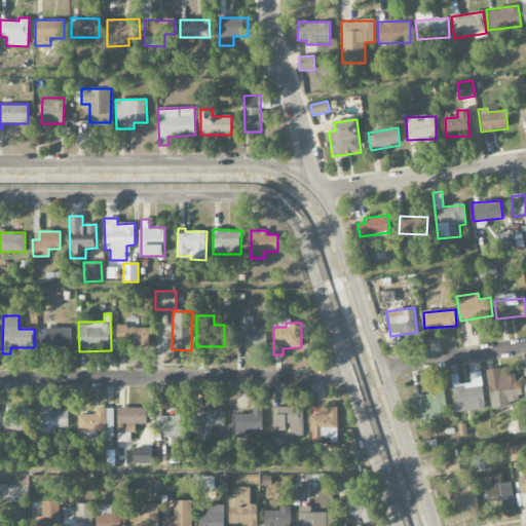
[(266,327),(252,328),(252,325),(238,325),(238,347),(267,347),(266,327)]
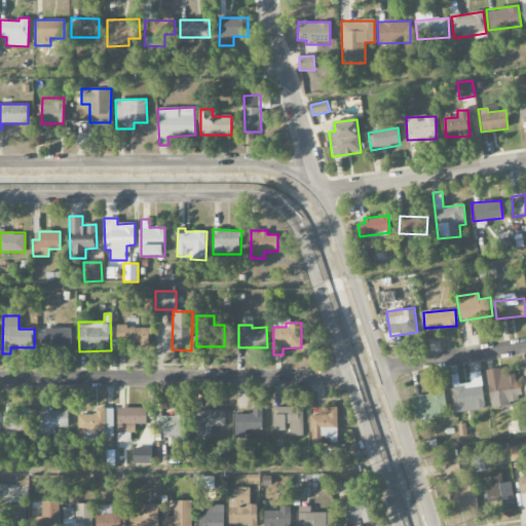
[(152,328),(117,327),(117,345),(151,346),(152,328)]
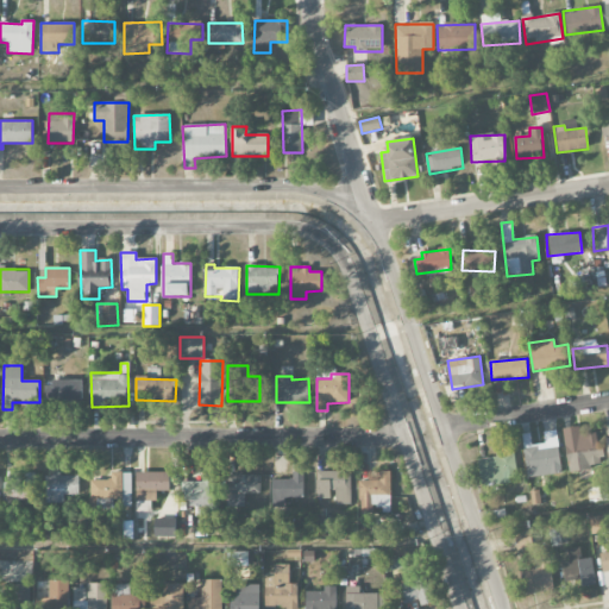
[(82,381),(45,381),(44,402),(82,403),(82,381)]
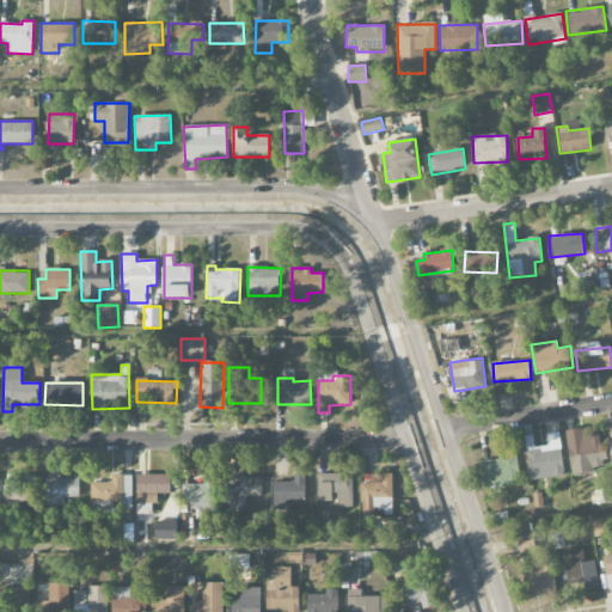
[(564,475),(560,432),(545,434),(548,446),(534,447),(533,436),(525,438),(530,479),(564,475)]
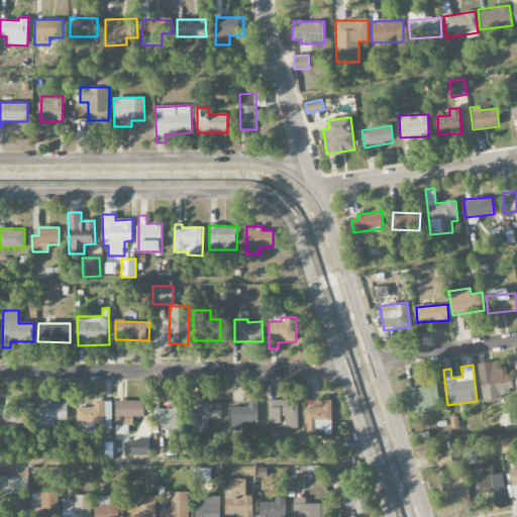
[(480,376),(481,398),(513,397),(512,374),(480,376)]
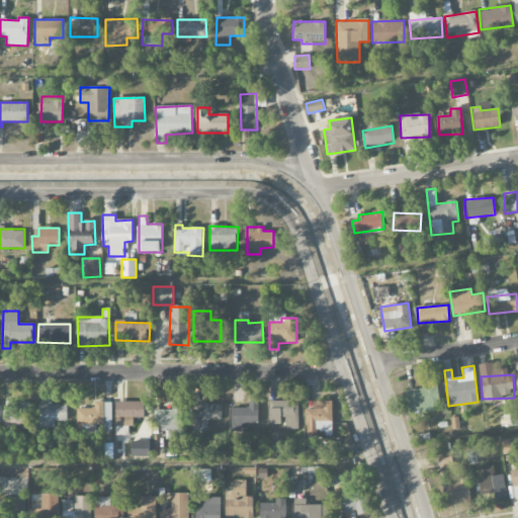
[(440,410),(438,385),(407,389),(409,413),(440,410)]
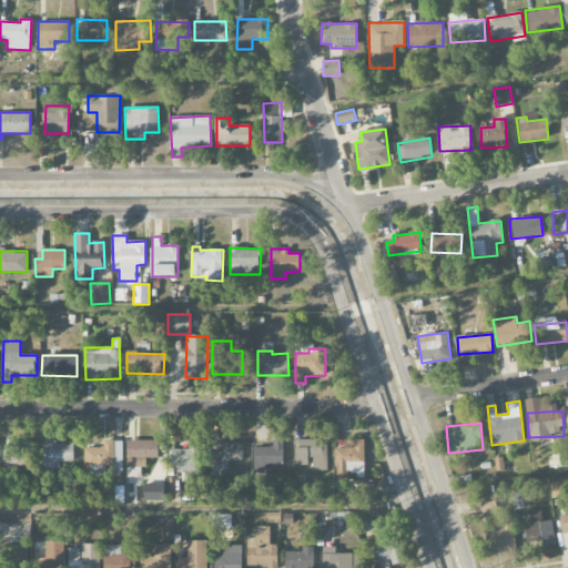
[(254,447),(253,473),(265,473),(265,465),(283,465),(283,440),(273,439),(273,447),(254,447)]
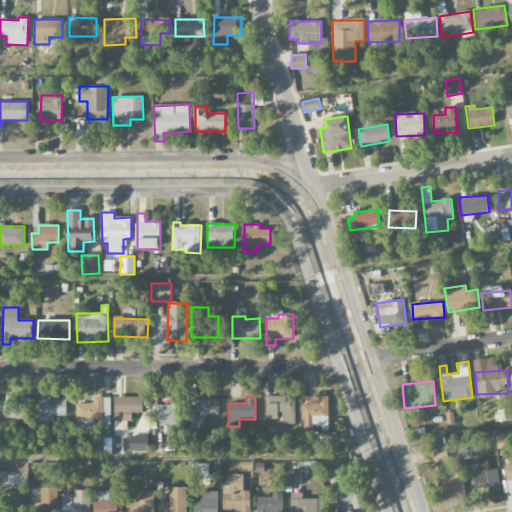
[(76,404),(77,427),(111,427),(110,397),(93,398),(93,404),(76,404)]
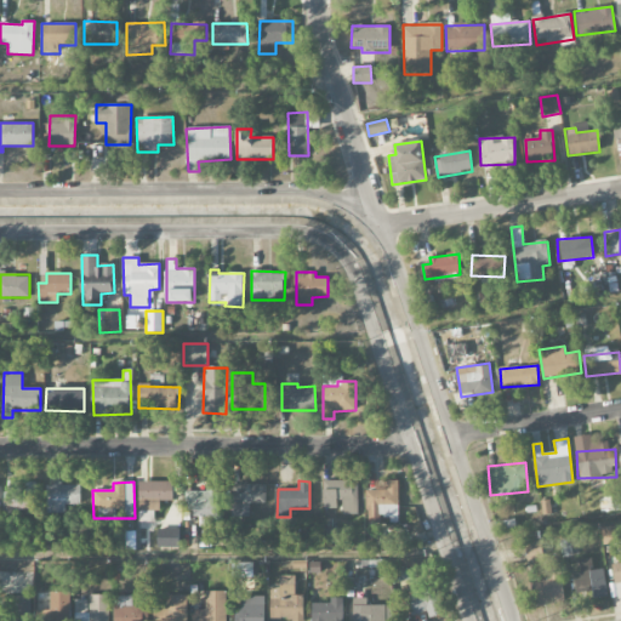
[(172,482),(140,482),(140,511),(159,511),(159,501),(174,501),(172,482)]
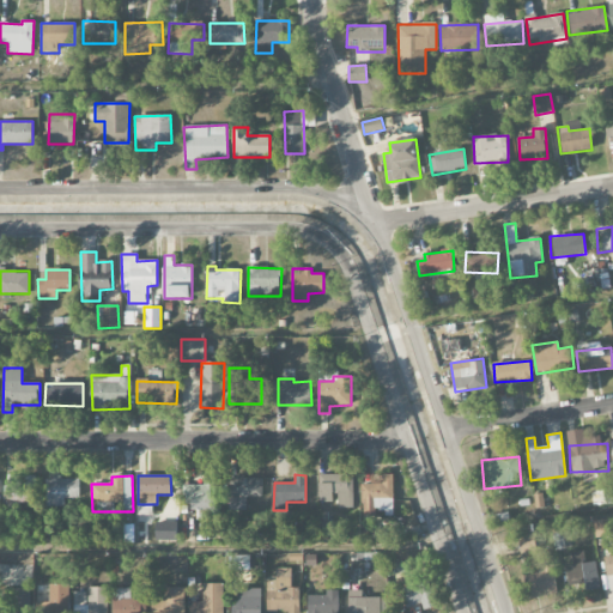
[(214,475),(204,475),(204,485),(183,485),(183,509),(214,509),(214,475)]
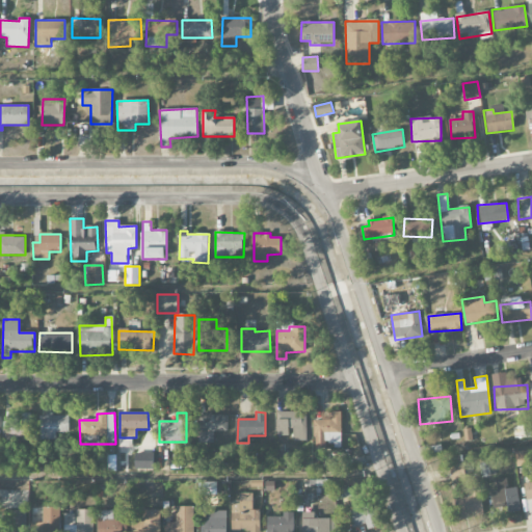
[(307,413),(276,413),(276,436),(291,436),(291,440),(307,440),(307,413)]
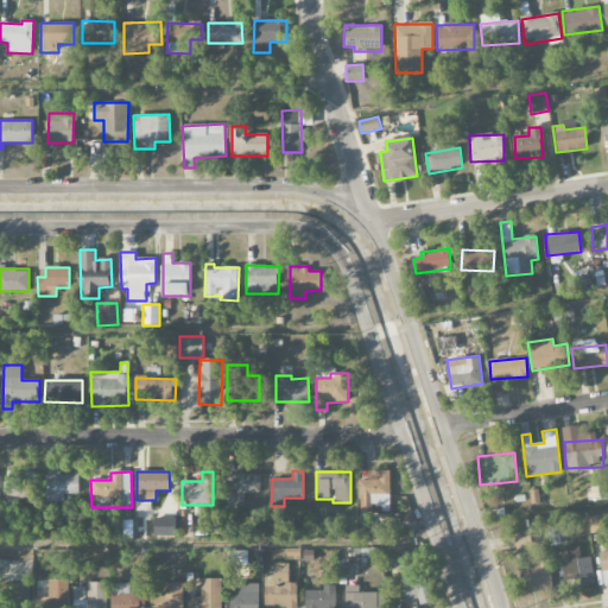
[(390,472),(380,472),(380,480),(359,481),(359,513),(373,513),(373,508),(391,508),(390,472)]
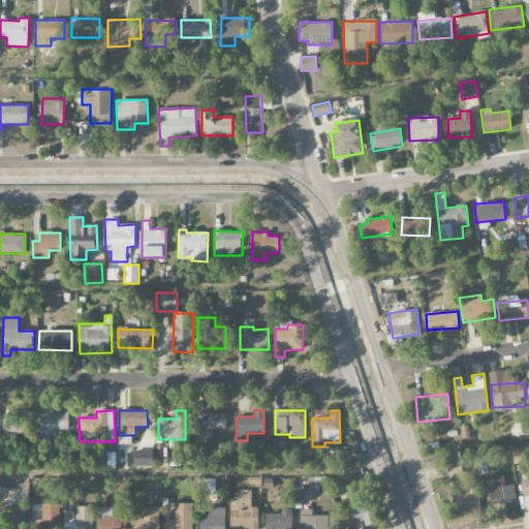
[(3,419),(3,435),(30,434),(29,411),(17,411),(17,418),(3,419)]
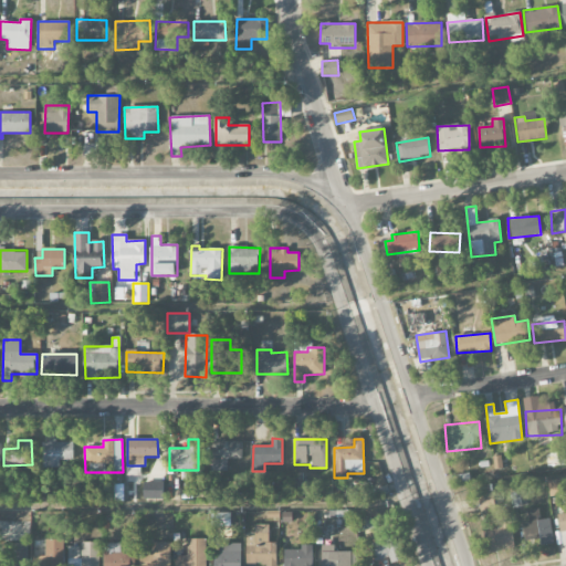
[(73,442),(42,441),(41,468),(61,468),(61,462),(73,462),(73,442)]
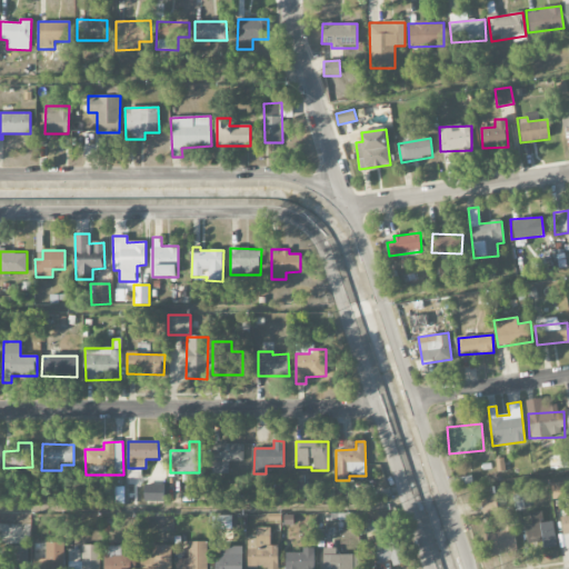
[(228,461),(243,462),(243,443),(212,443),(212,475),(228,475),(228,461)]
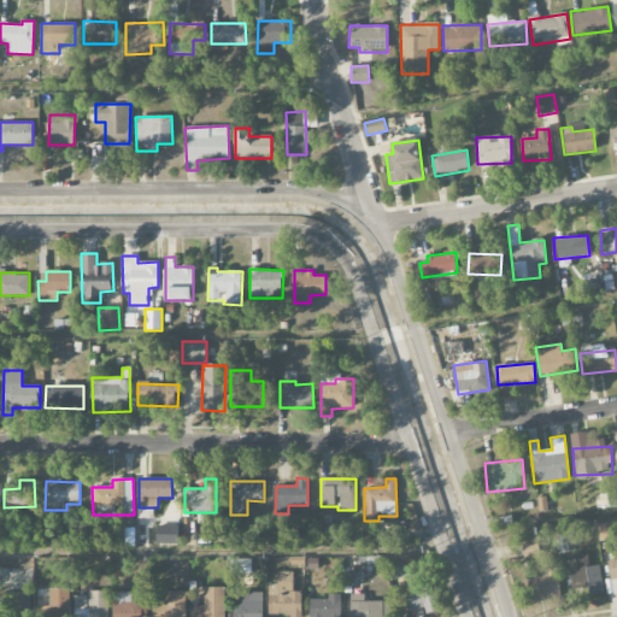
[(178,527),(158,526),(157,544),(178,545),(178,527)]
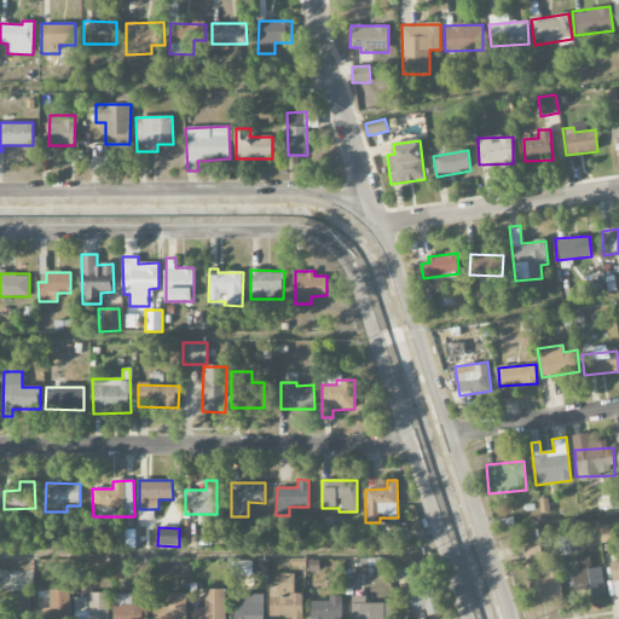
[(526,560),(542,557),(538,537),(522,539),(526,560)]
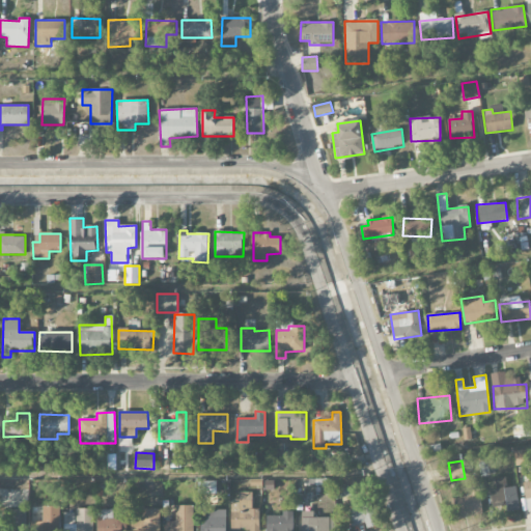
[(507,510),(520,509),(516,485),(507,486),(506,477),(494,478),(495,490),(488,490),(491,507),(507,505),(507,510)]
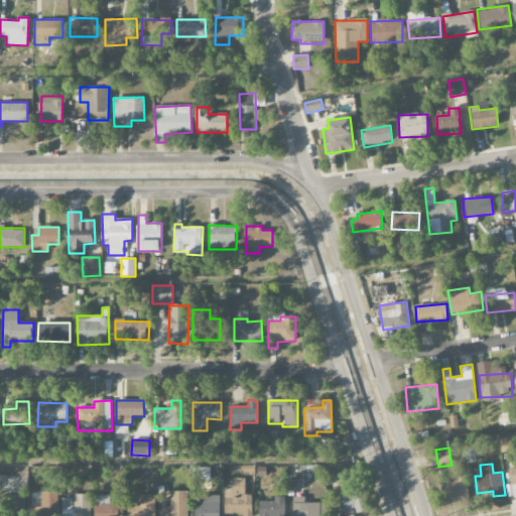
[(515,467),(507,469),(509,486),(515,485),(515,467)]
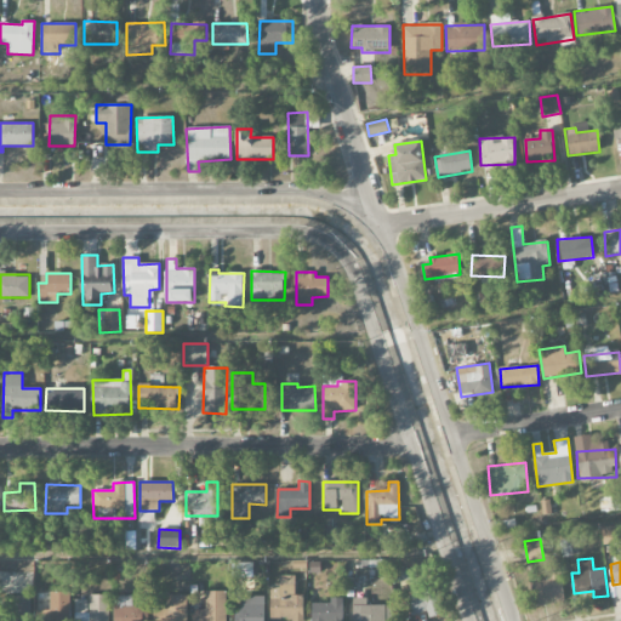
[(392,574),(393,584),(416,579),(415,569),(392,574)]
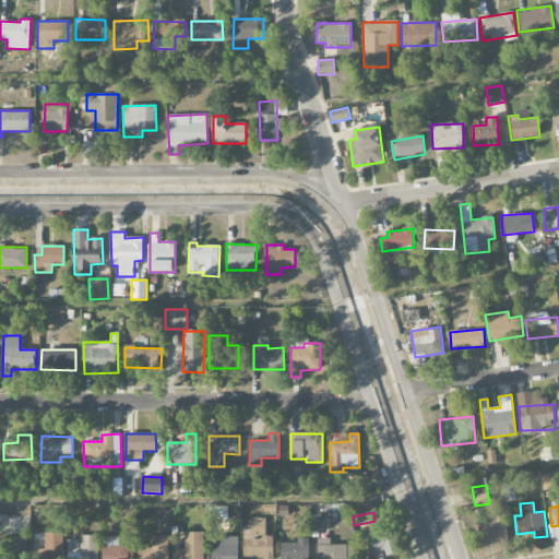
[(495,522),(476,523),(476,545),(508,543),(507,515),(495,516),(495,522)]
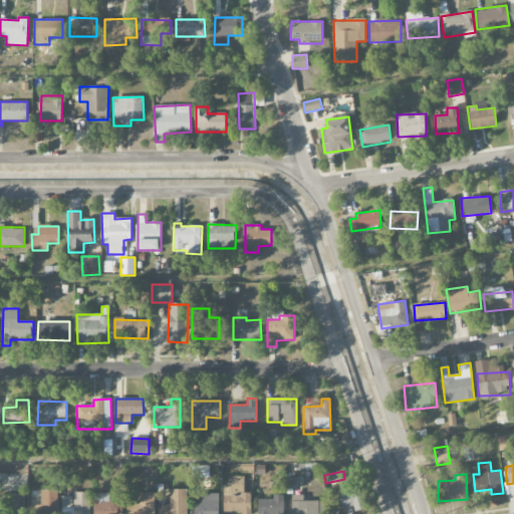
[(224,513),(251,513),(251,493),(244,493),(244,477),(231,477),(231,486),(224,486),(224,513)]
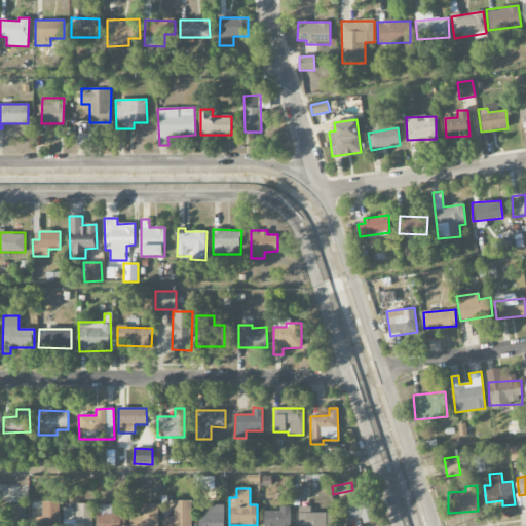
[(348,522),(362,519),(364,523),(375,520),(369,498),(343,504),(348,522)]
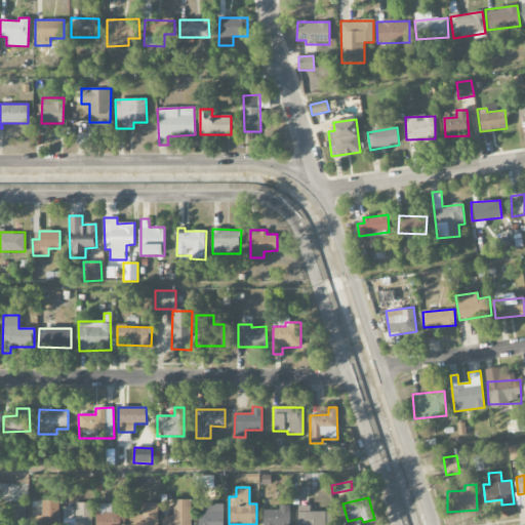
[(162,524),(191,524),(191,499),(173,500),(174,516),(163,516),(162,524)]
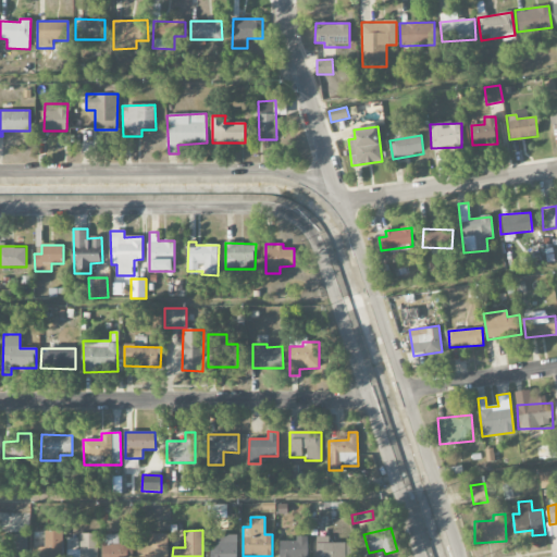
[(61,556),(62,531),(45,531),(45,547),(32,547),(31,556),(61,556)]
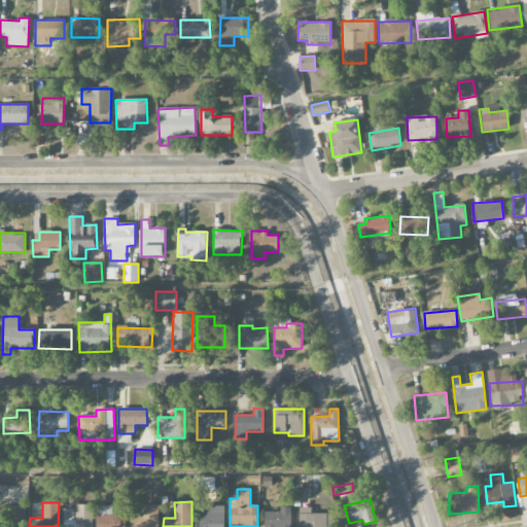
[(62,526),(91,526),(92,505),(74,504),(74,508),(63,508),(62,526)]
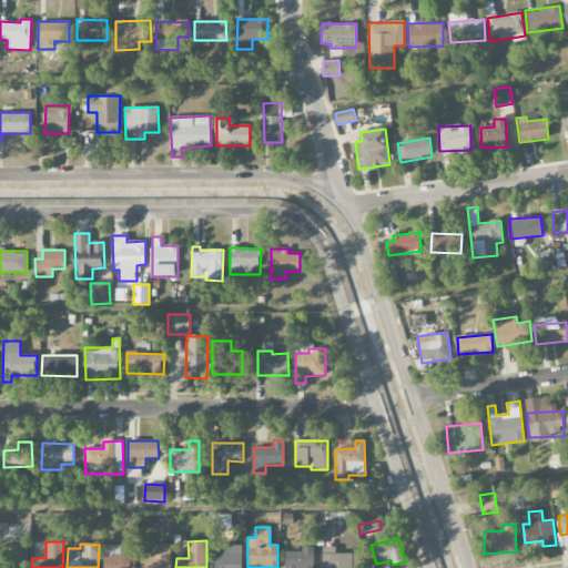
[(170,567),(172,545),(142,545),(140,567),(170,567)]
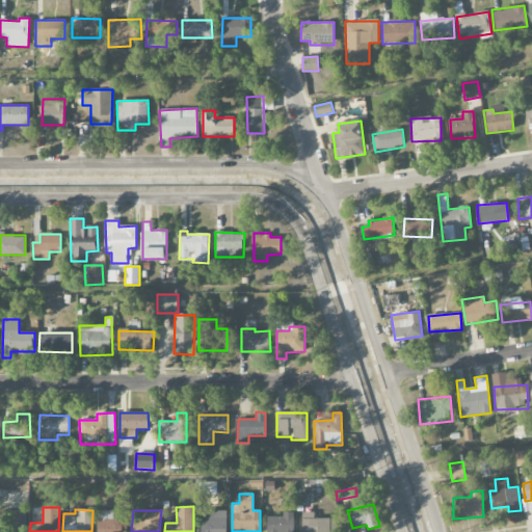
[(227,531),(227,510),(203,511),(203,531),(227,531)]
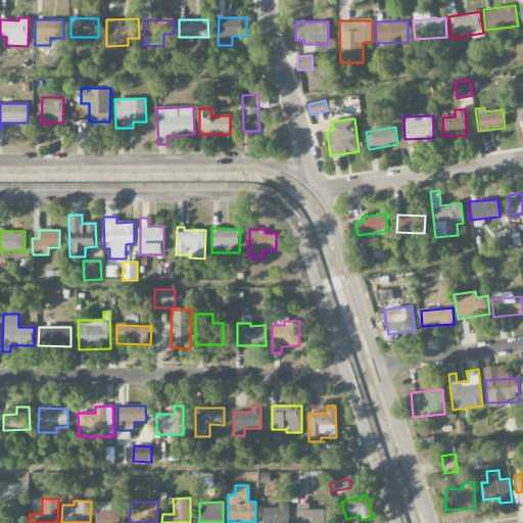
[(26,522),(26,503),(6,503),(6,522),(26,522)]
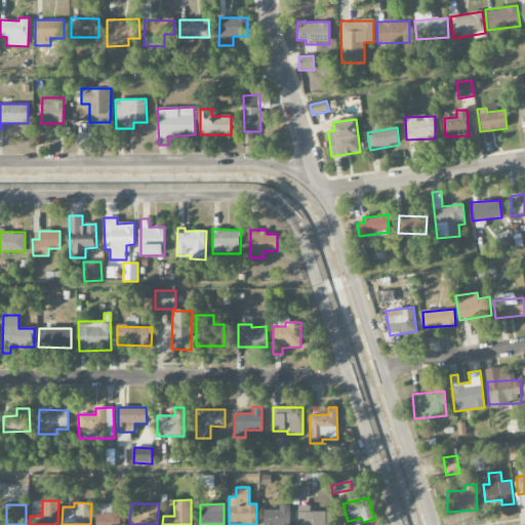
[(112,505),(96,505),(95,524),(124,524),(125,511),(111,511),(112,505)]
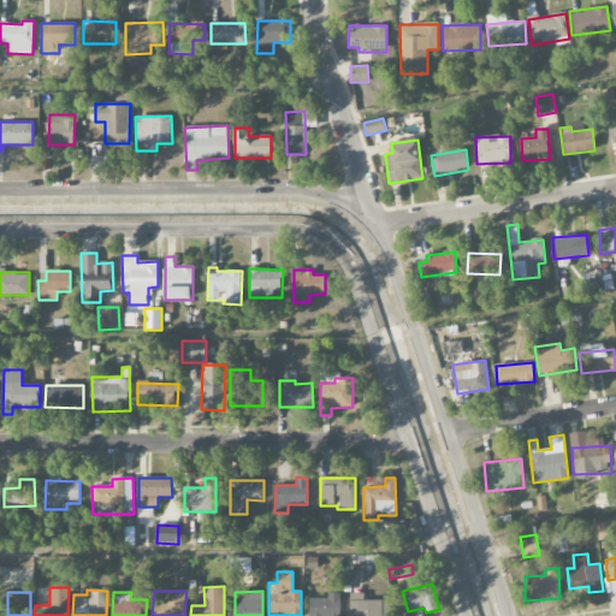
[(311,598),(309,615),(339,615),(341,593),(329,593),(329,599),(311,598)]
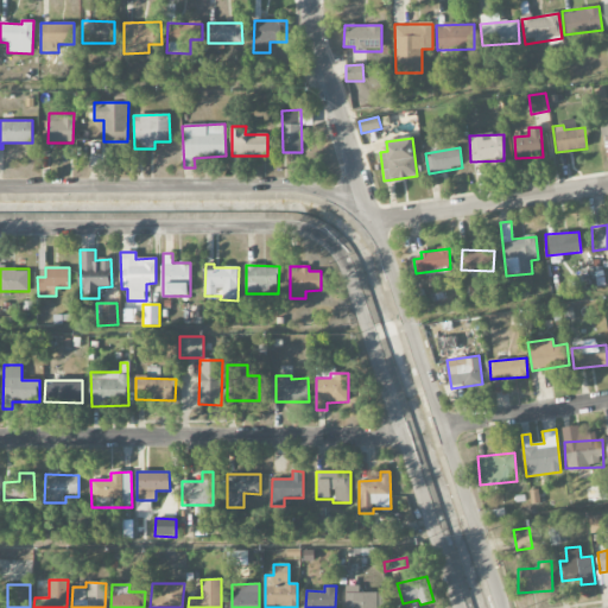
[(385,607),(385,593),(360,594),(359,586),(346,586),(346,607),(385,607)]
